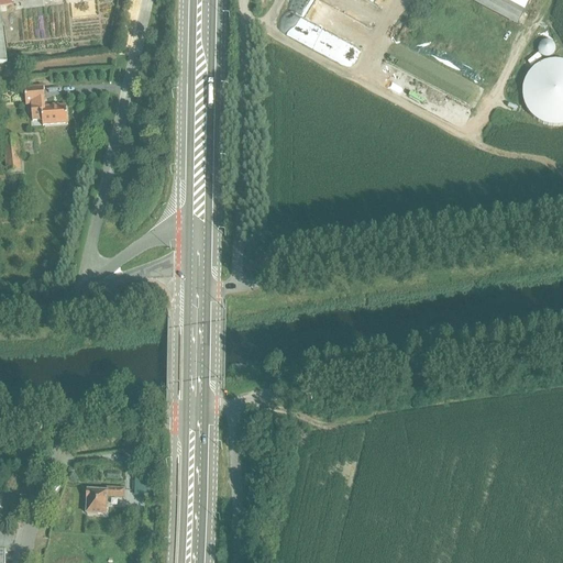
[(0,0),(0,64),(8,63),(0,8),(13,6),(11,0),(0,0)]
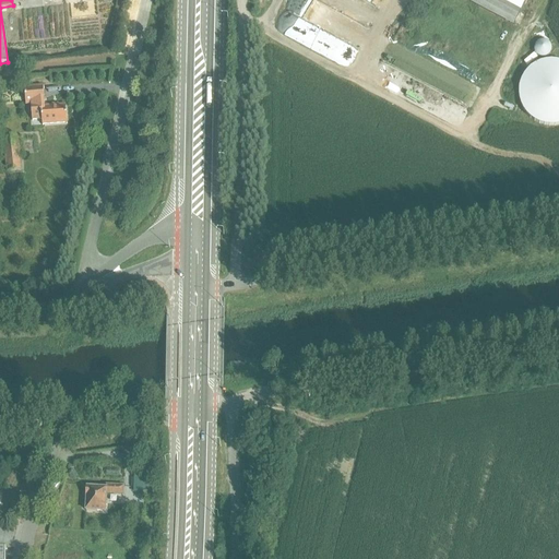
[(100,0),(100,4),(118,10),(120,0),(100,0)]
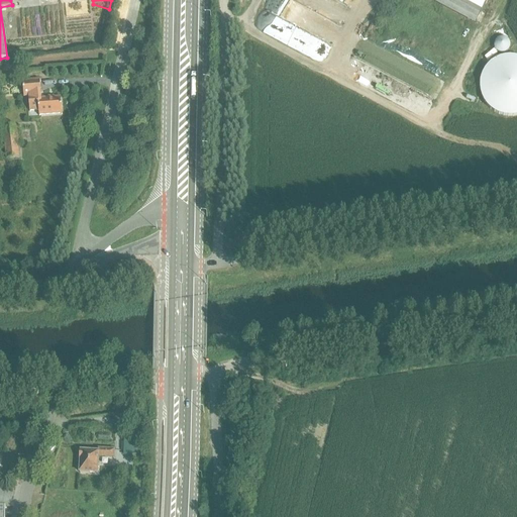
[(426,0),(475,25),(488,0),(426,0)]
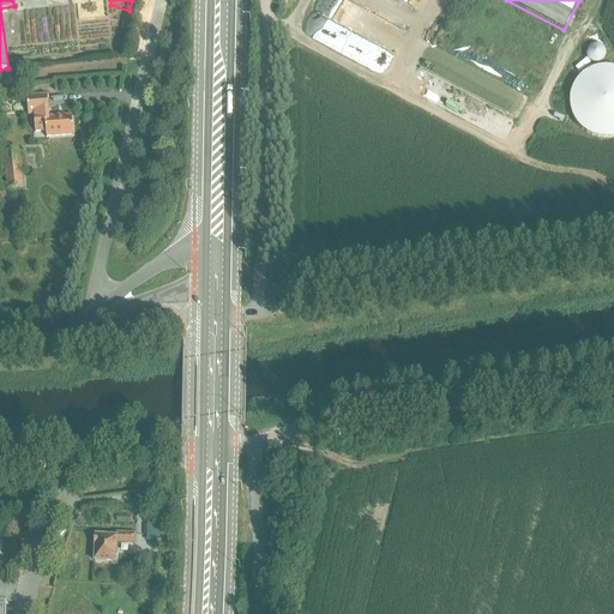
[(319,26),(315,30),(327,40),(331,35),(319,26)]
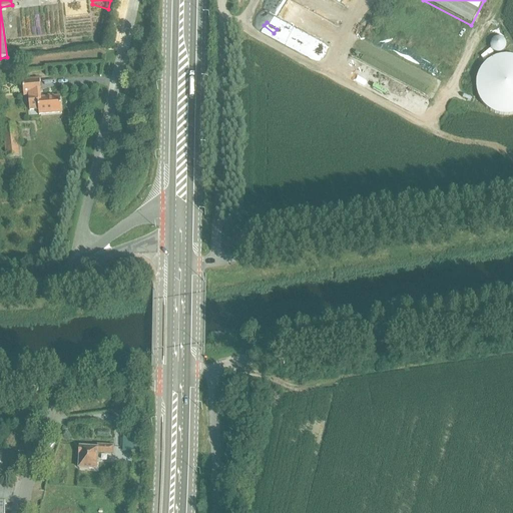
[(298,52),(304,41),(299,39),(294,50),(298,52)]
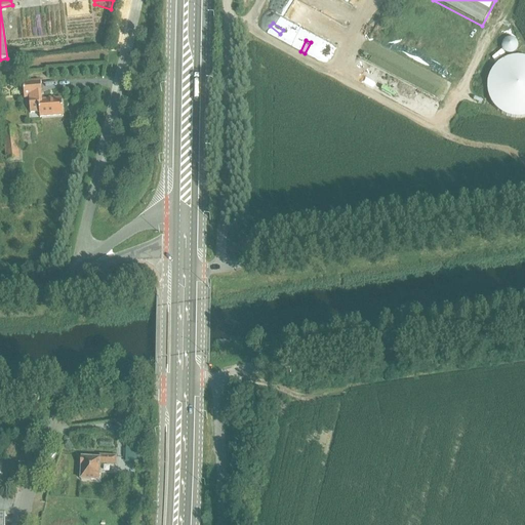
[(501,50),(492,58),(495,63),(506,54),(501,50)]
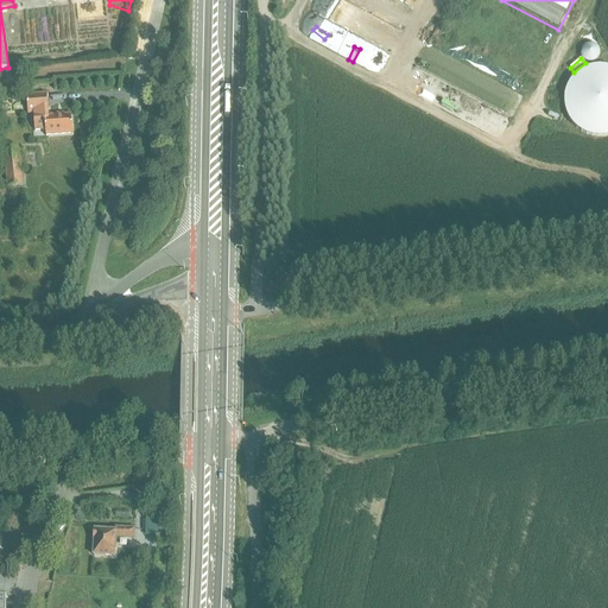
[(48,94),(27,95),(29,115),(35,115),(36,132),(46,132),(46,137),(74,134),(71,114),(64,115),(64,113),(57,114),(57,115),(49,116),(48,94)]
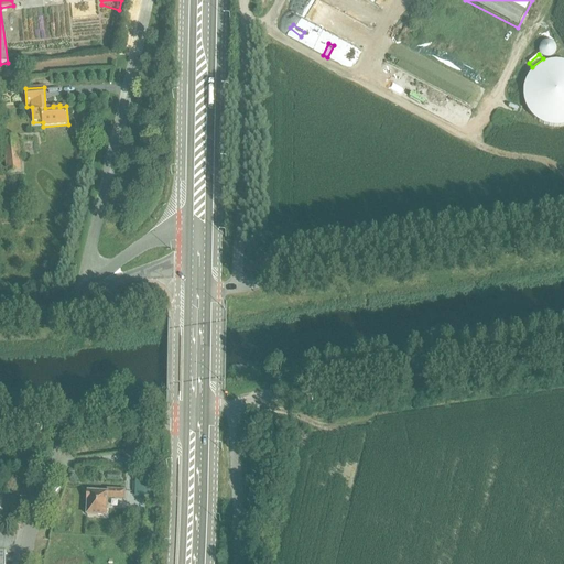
[(19,138),(3,140),(7,174),(22,172),(19,138)]
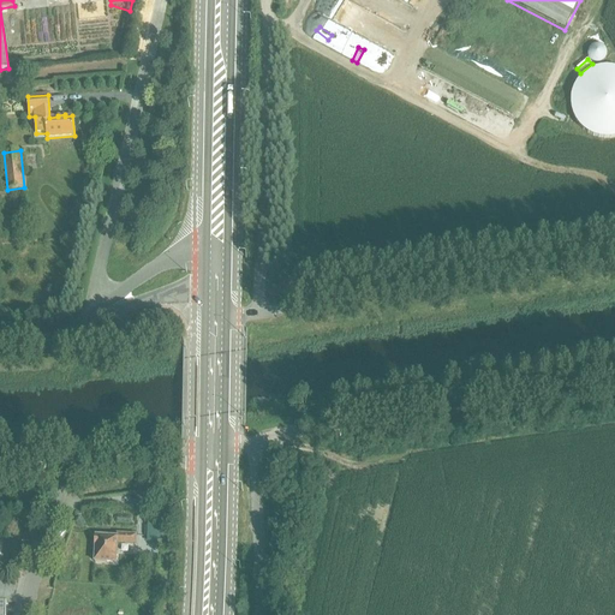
[(148,515),(147,542),(163,543),(165,512),(156,511),(156,515),(148,515)]
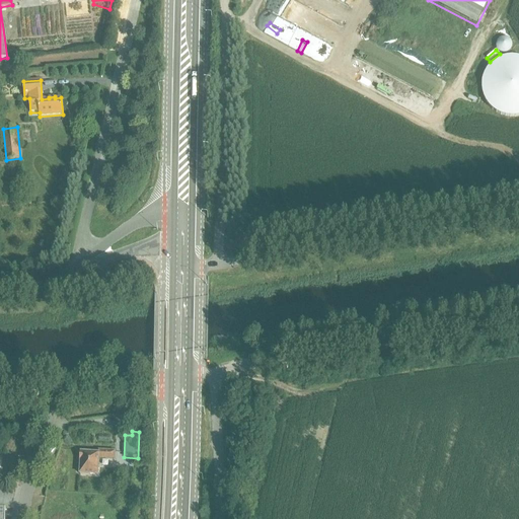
[(79,453),(78,460),(80,460),(80,474),(98,475),(99,458),(115,459),(116,451),(98,450),(98,453),(81,452),(81,453),(79,453)]
